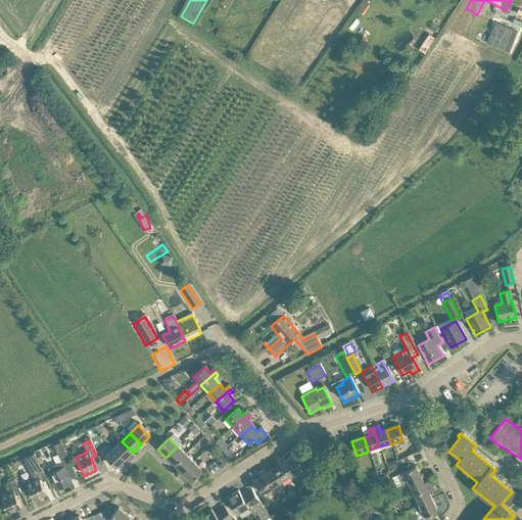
[(113,450),(124,461),(133,453),(122,441),(113,450)]
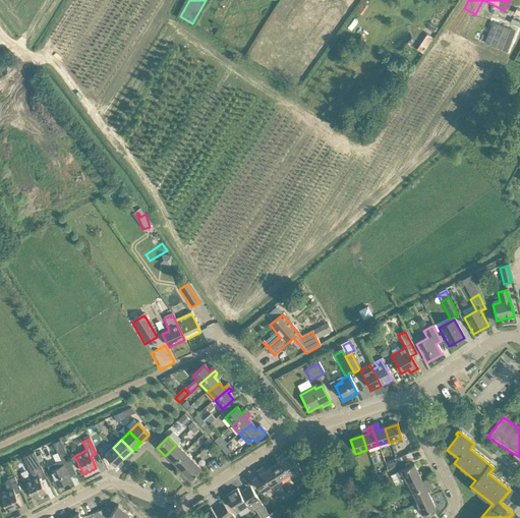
[(49,473),(57,488),(71,482),(65,470),(71,466),(65,453),(59,441),(52,444),(58,456),(60,461),(47,468),(49,473)]
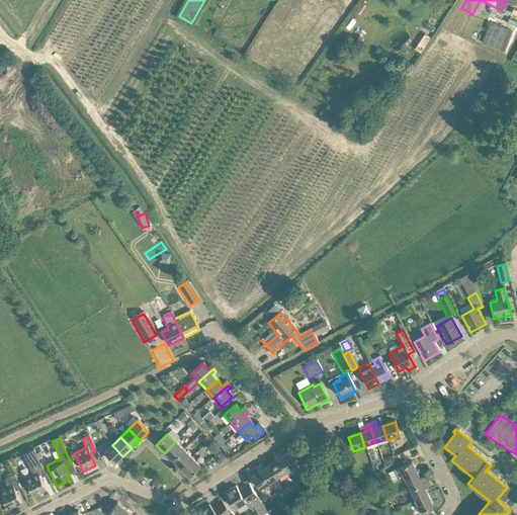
[(175,442),(164,453),(172,461),(183,451),(175,442)]
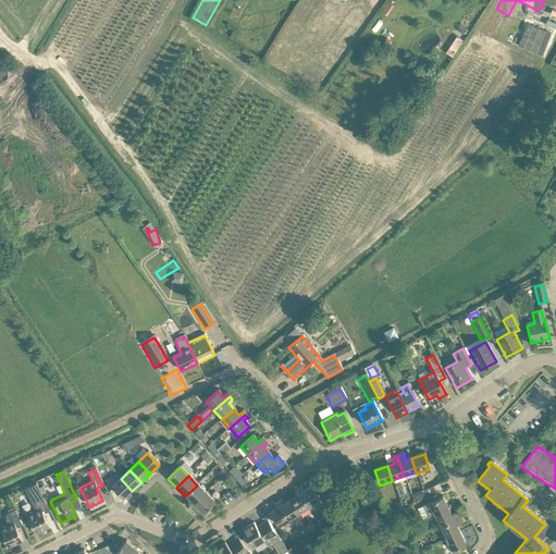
[(111,488),(123,500),(132,491),(121,479),(111,488)]
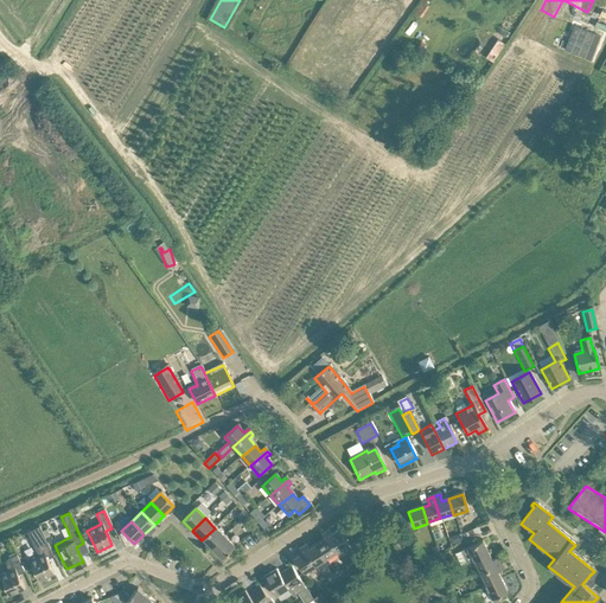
[(263,531),(267,527),(261,521),(257,525),(263,531)]
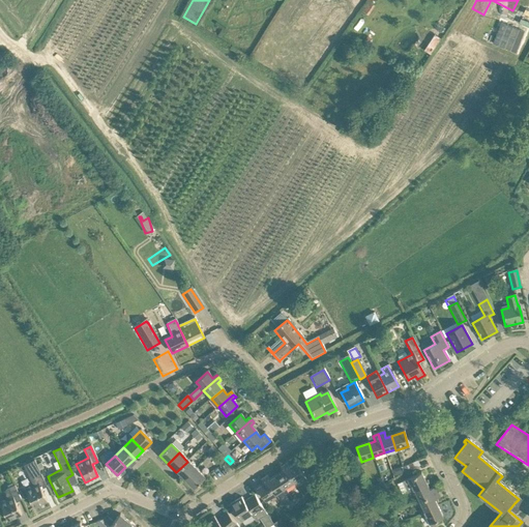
[(187,462),(176,472),(185,480),(196,470),(187,462)]
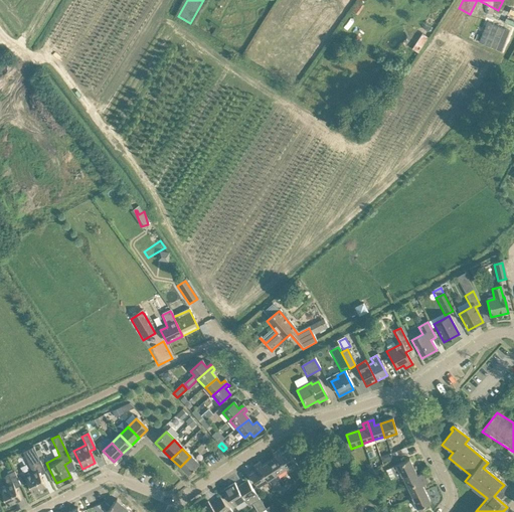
[(278,452),(275,454),(285,470),(288,475),(298,469),(287,451),(280,455),(278,452)]
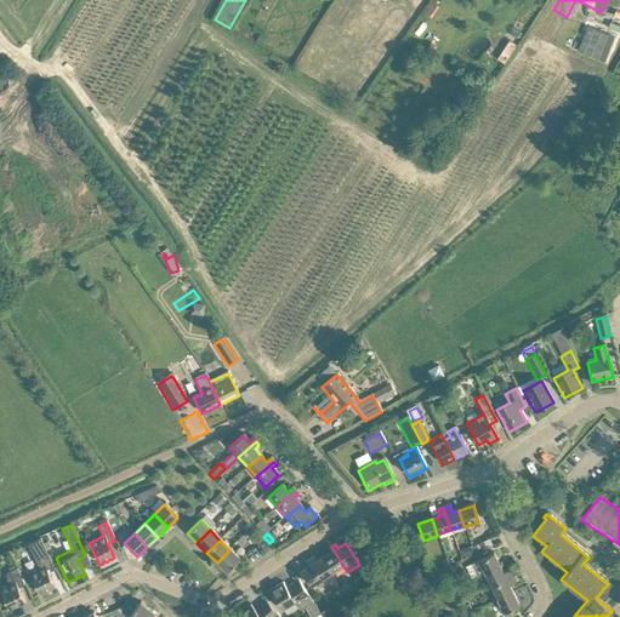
[(333,573),(343,566),(331,547),(328,549),(330,553),(323,558),(333,573)]
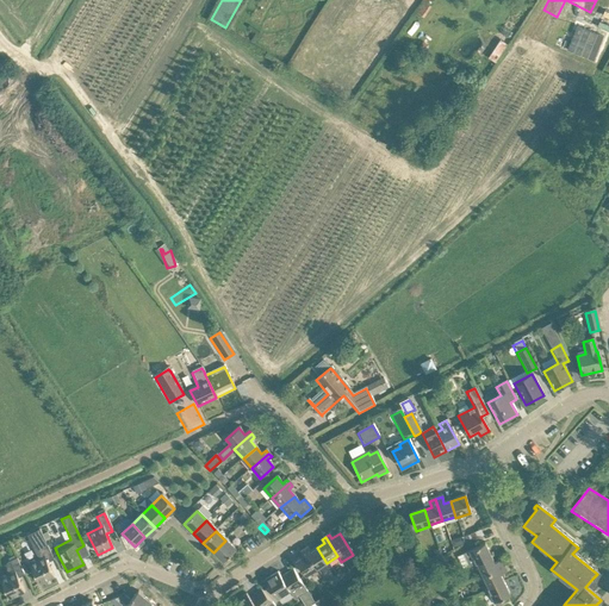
[(461,538),(449,542),(452,549),(464,545),(461,538)]
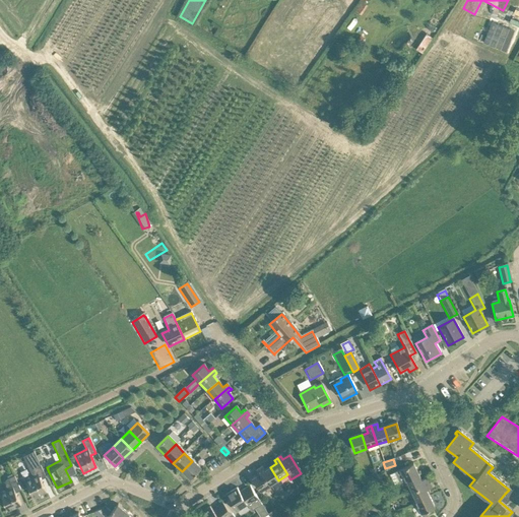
[(192,461),(182,471),(190,480),(201,469),(192,461)]
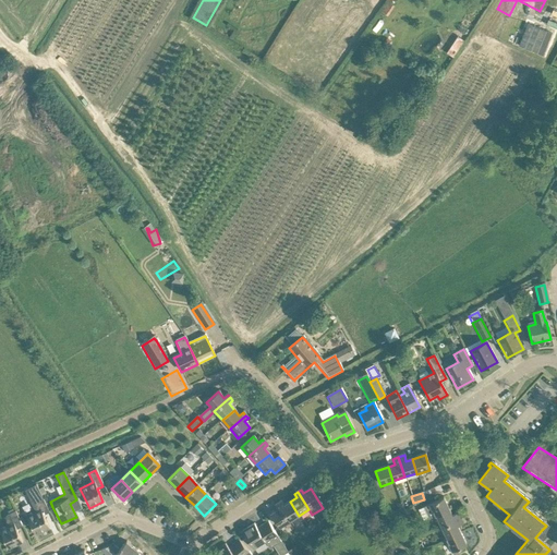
[(43,517),(49,514),(41,498),(35,501),(39,510),(26,516),(35,537),(49,530),(43,517)]
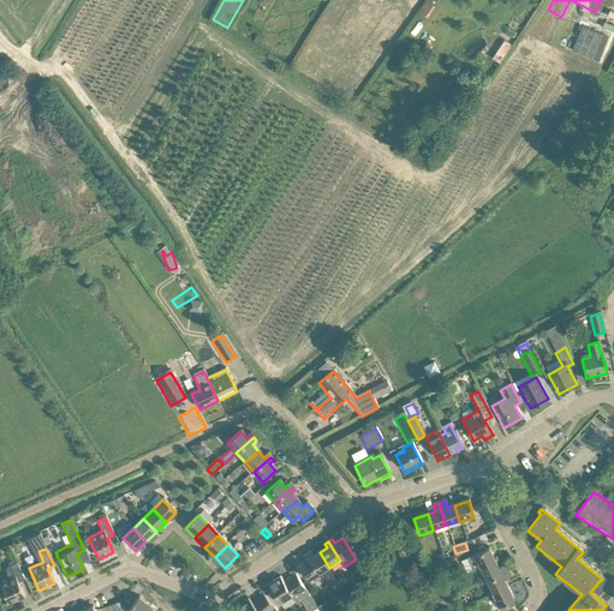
[(472,573),(481,569),(495,562),(488,549),(472,557),(466,559),(472,573)]
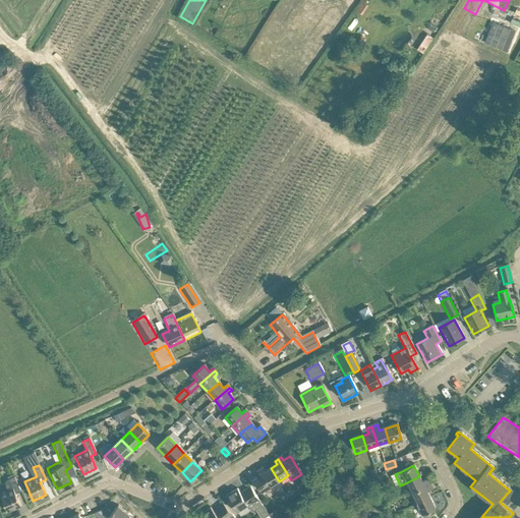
[(263,468),(260,470),(270,487),(279,481),(271,468),(265,472),(263,468)]
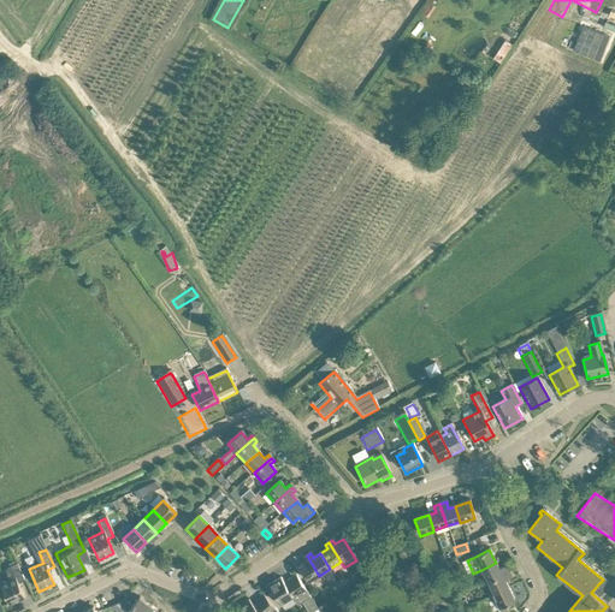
[(319,576),(307,556),(303,558),(306,563),(299,568),(308,583),(319,576)]
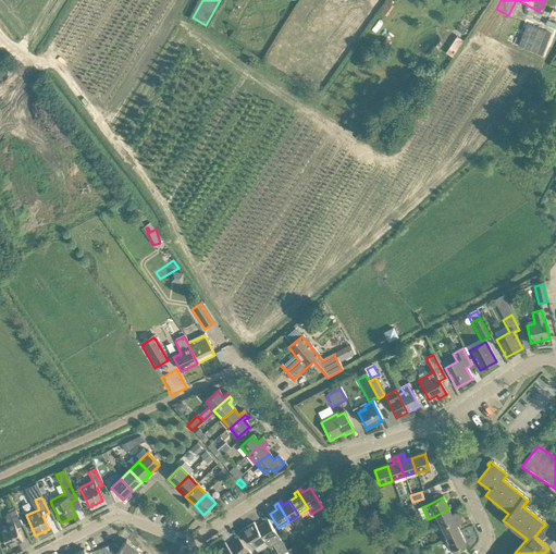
[(451,516),(448,509),(435,516),(441,528),(459,518),(457,513),(451,516)]
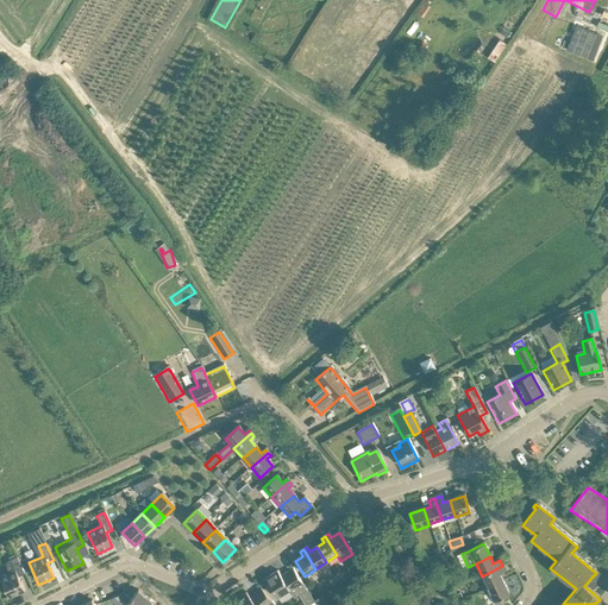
[(0,580),(10,600),(24,593),(18,579),(24,575),(17,559),(7,562),(6,565),(7,572),(0,575),(0,580)]
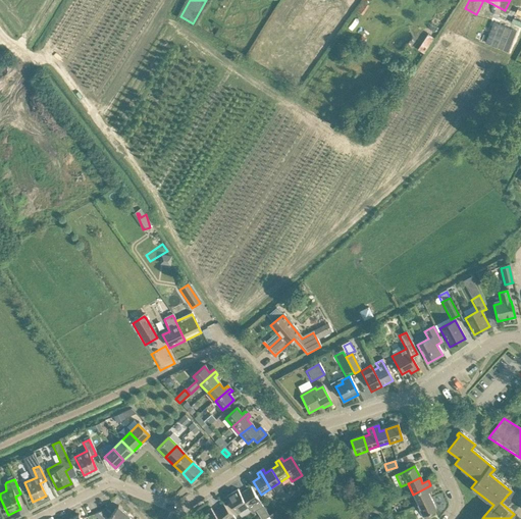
[(417,505),(417,506),(430,500),(427,494),(433,490),(430,485),(413,495),(417,505)]
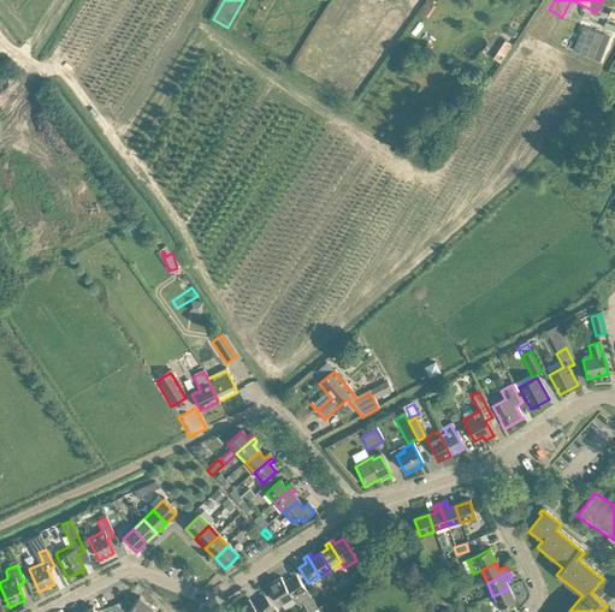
[(306,593),(295,576),(287,582),(288,583),(284,586),(281,580),(266,588),(278,607),(293,599),(297,607),(309,599),(306,593)]
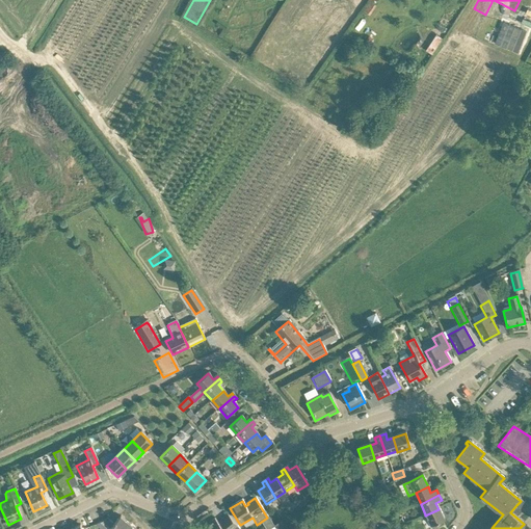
[(444,521),(439,509),(425,516),(431,528),(439,528),(436,524),(444,521)]
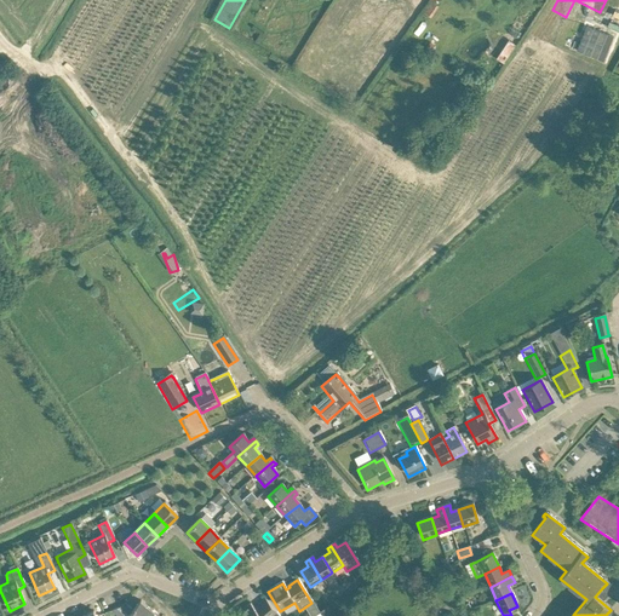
[(278,615),(264,600),(257,608),(258,609),(254,611),(250,605),(239,615),(278,615)]
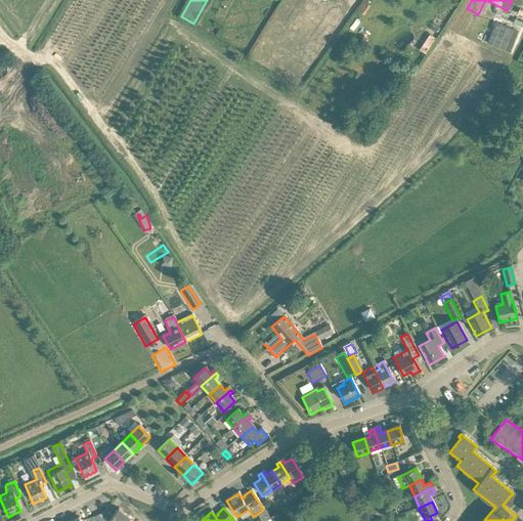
[(125,520),(127,518),(118,510),(110,520),(125,520)]
